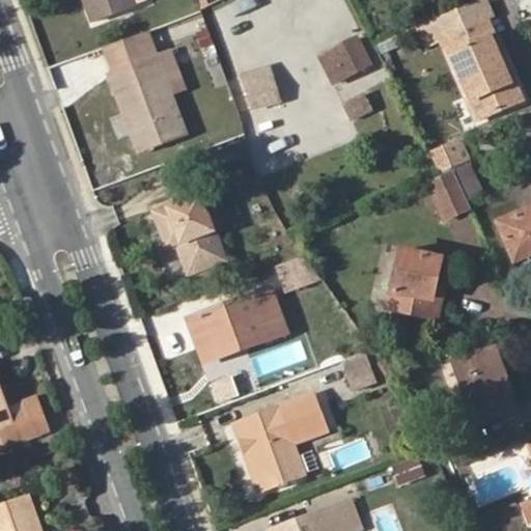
[(87,0),(95,20),(135,6),(149,1),(148,0),(87,0)]
